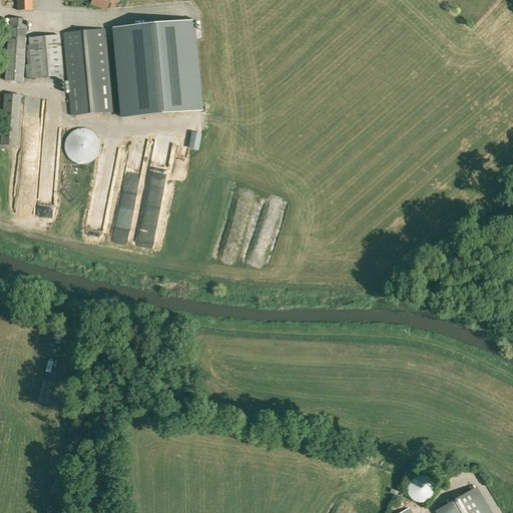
[(32,10),(31,0),(17,0),(18,11),(32,10)]
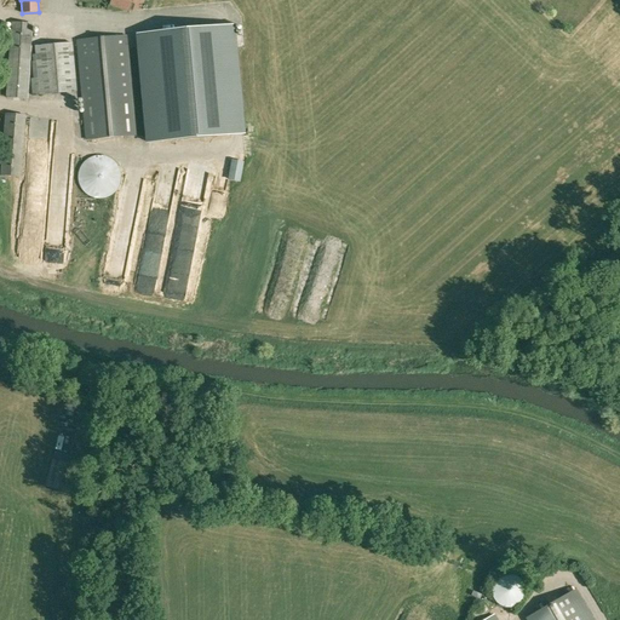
[(32,24),(12,23),(6,97),(27,98),(32,24)]
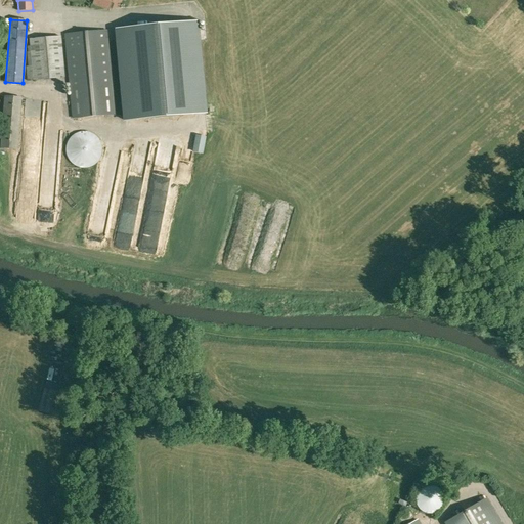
[(206,114),(197,23),(117,30),(125,121),(206,114)]
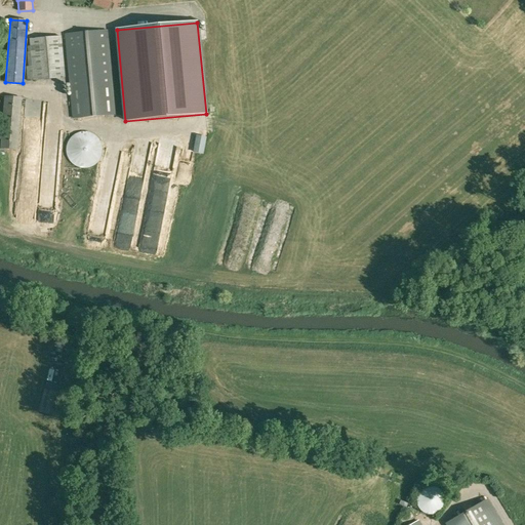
[(115,115),(107,31),(66,35),(73,119),(115,115)]
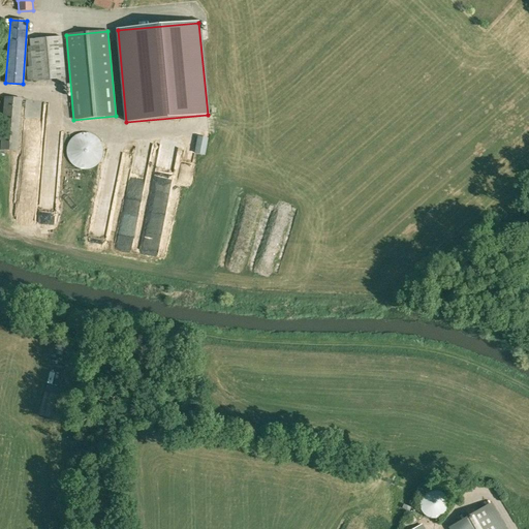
[(63,51),(61,37),(30,39),(31,47),(28,48),(29,54),(28,54),(29,67),(27,67),(28,82),(65,79),(62,51),(63,51)]
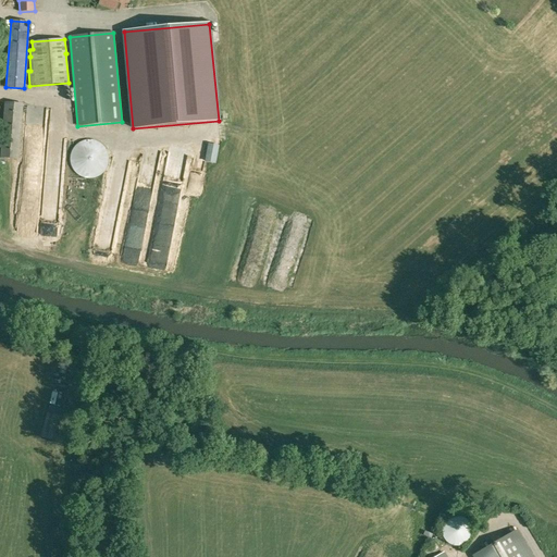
[(23,104),(4,102),(0,158),(19,159),(23,104)]
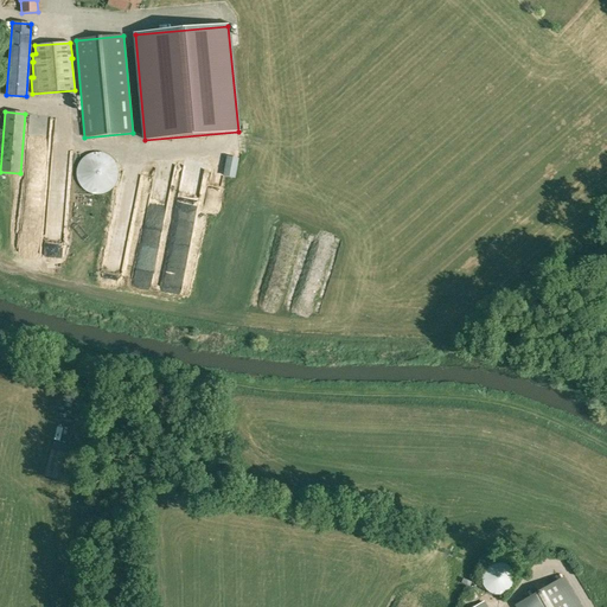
[(64,480),(71,455),(52,451),(50,459),(52,459),(49,477),(64,480)]
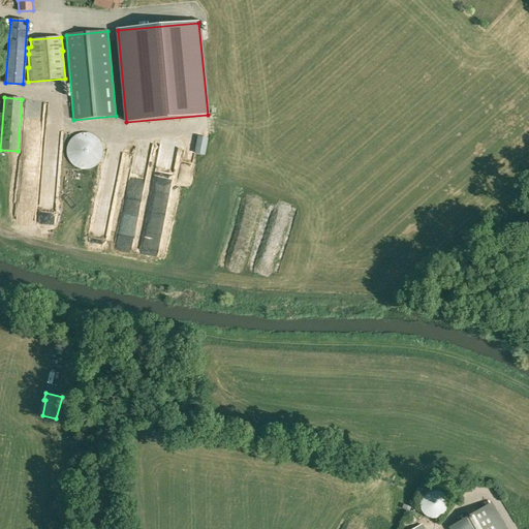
[(503,528),(490,504),(449,528),(503,528)]
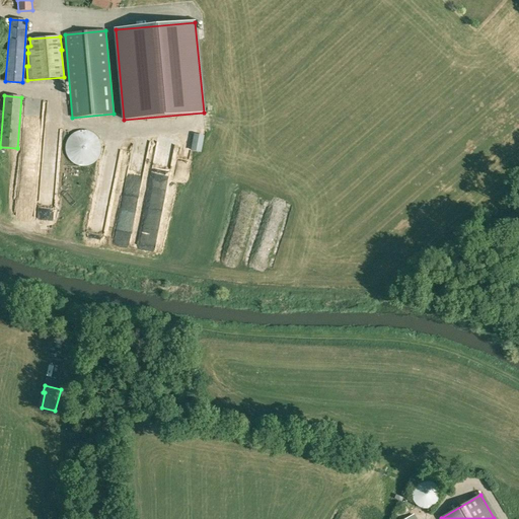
[(398,512),(401,516),(412,509),(409,505),(398,512)]
